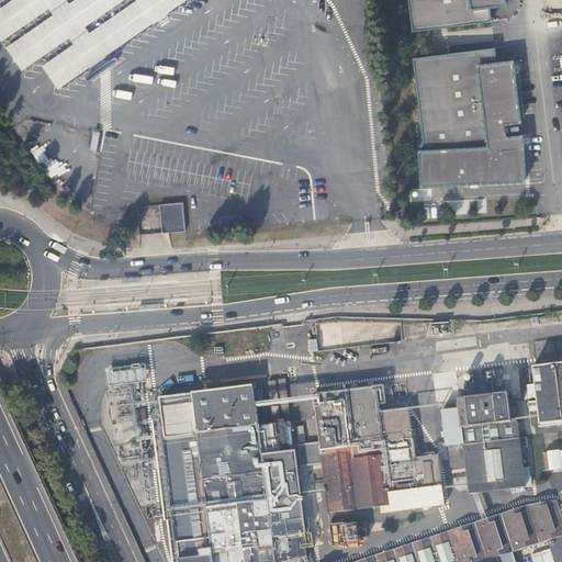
[(0,0),(0,40),(45,104),(194,0),(0,0)]
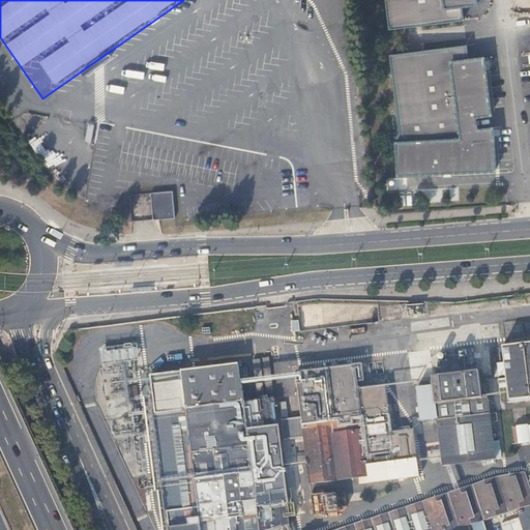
[(386,0),(390,29),(464,20),(463,5),(478,4),(477,0),(386,0)]
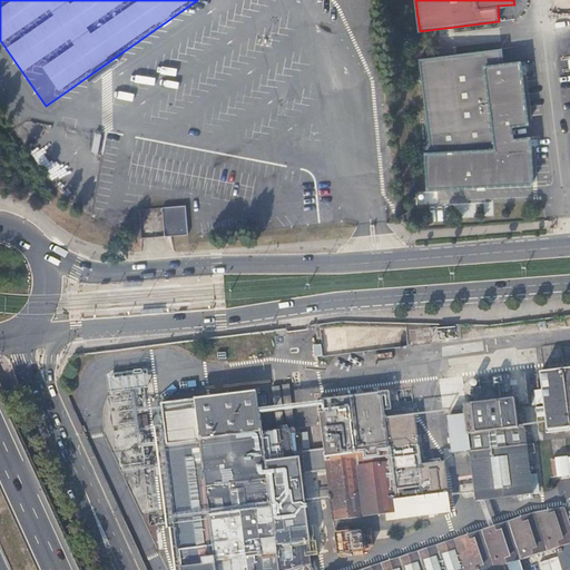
[(502,48),(420,59),(432,153),(426,153),(429,188),(533,183),(530,137),(513,139),(512,125),(529,123),(521,61),(504,64),(502,48)]
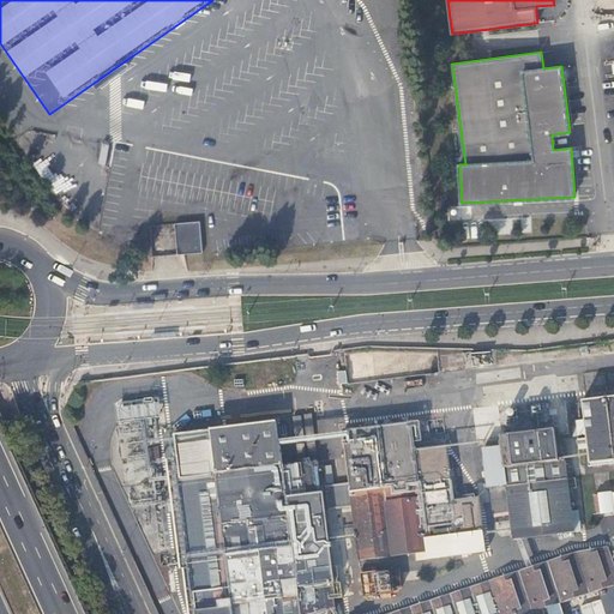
[(110,145),(102,143),(98,164),(106,166),(110,145)]
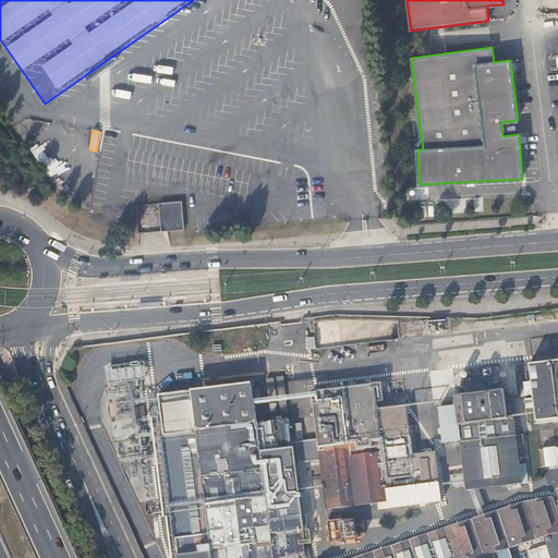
[(184,228),(183,201),(159,203),(161,229),(184,228)]
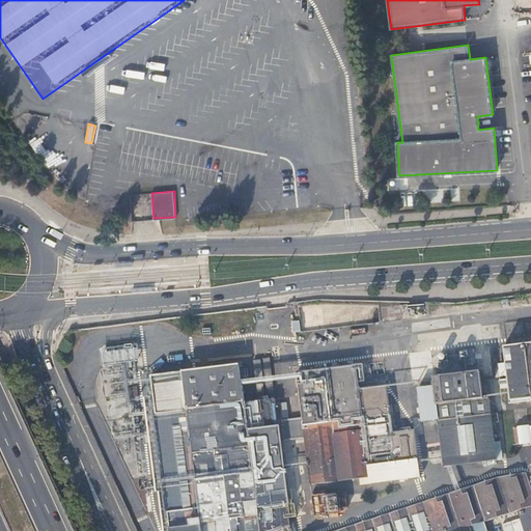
[(511,400),(530,397),(530,343),(505,346),(509,379),(510,388),(511,400)]
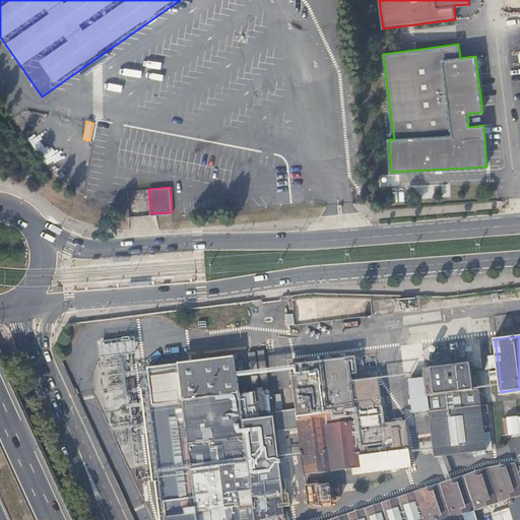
[(496,355),(489,356),(490,368),(497,368),(496,355)]
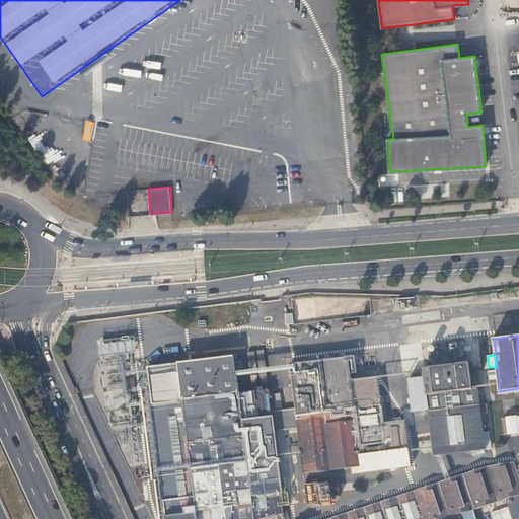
[(348,356),(292,363),(294,386),(296,411),(298,429),(302,472),(351,465),(352,473),(411,465),(404,421),(383,423),(383,420),(388,420),(387,401),(381,402),(378,376),(350,380),(348,356)]
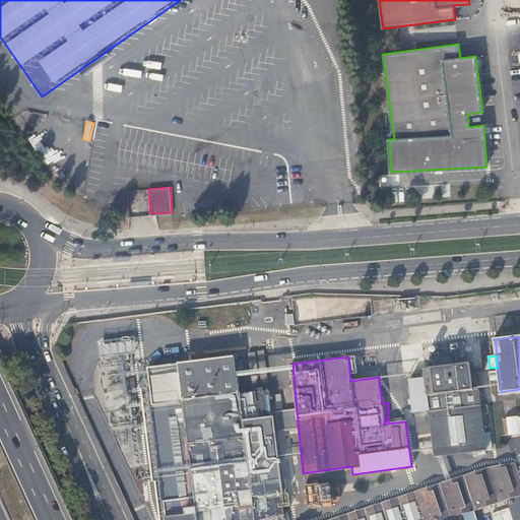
[(241,394),(240,391),(236,358),(182,364),(144,368),(149,405),(151,417),(149,418),(150,425),(154,424),(168,519),(266,519),(283,515),(273,433),(271,413),(269,391),(241,394)]
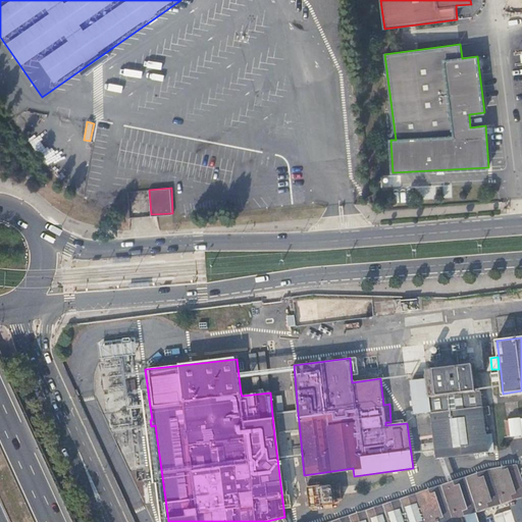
[(488,451),(486,432),(484,415),(491,415),(490,407),(483,407),(482,392),(476,392),(473,365),(428,370),(429,378),(433,412),(434,416),(435,432),(437,458),(476,454),(477,458),(488,454),(488,451)]
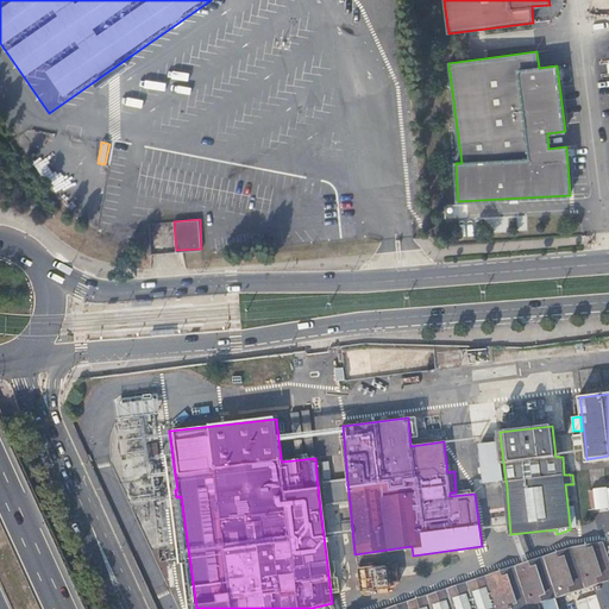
[(584,434),(573,435),(576,446),(585,445),(584,434)]
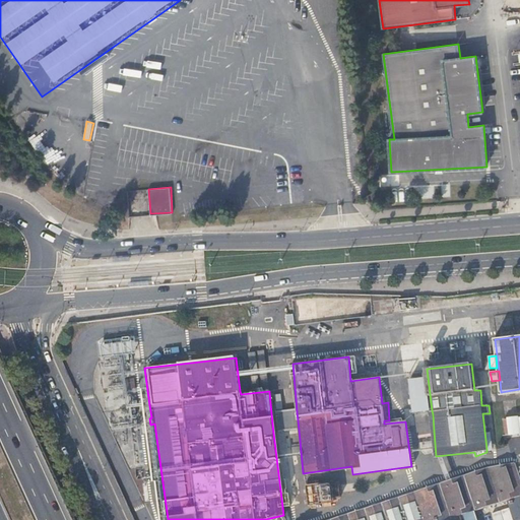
[(432,410),(428,377),(411,378),(414,412),(432,410)]
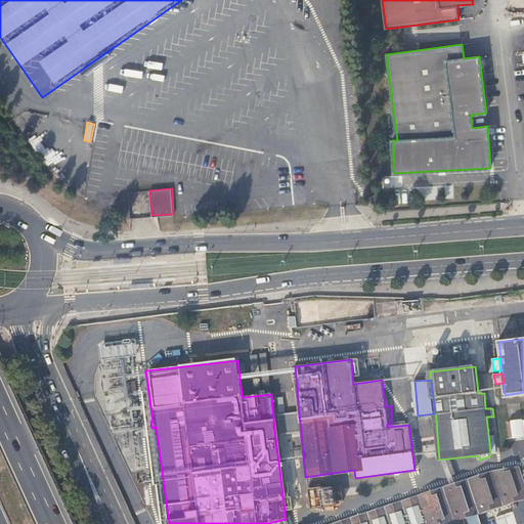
[(425,435),(437,434),(436,418),(423,419),(425,435)]
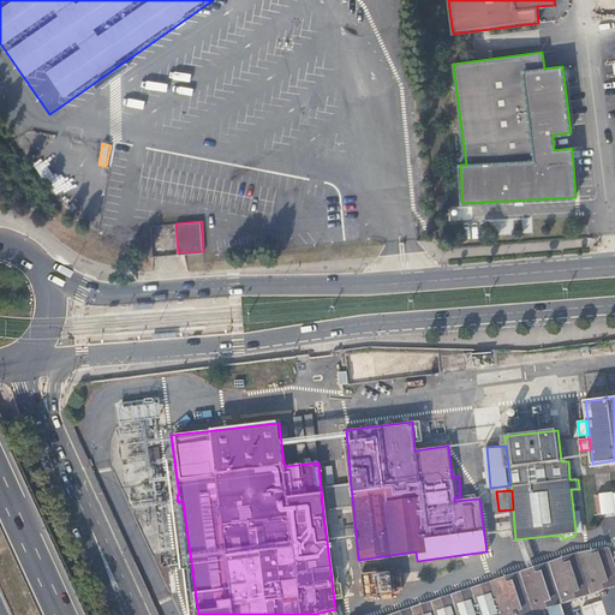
[(614,490),(595,494),(598,518),(614,514),(614,490)]
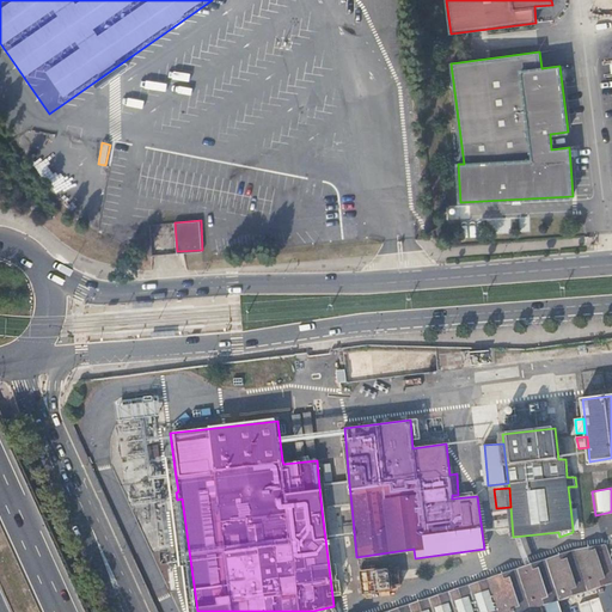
[(579,507),(570,507),(573,528),(581,528),(579,507)]
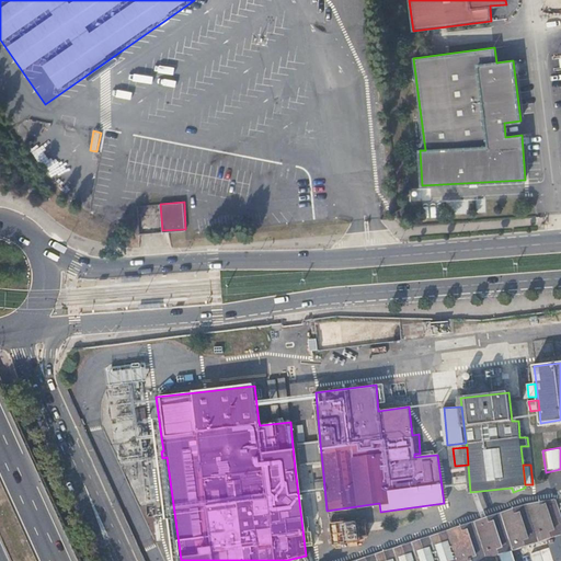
[(528,504),(356,560),(478,560),(560,534),(560,504),(557,506),(554,501),(528,504)]
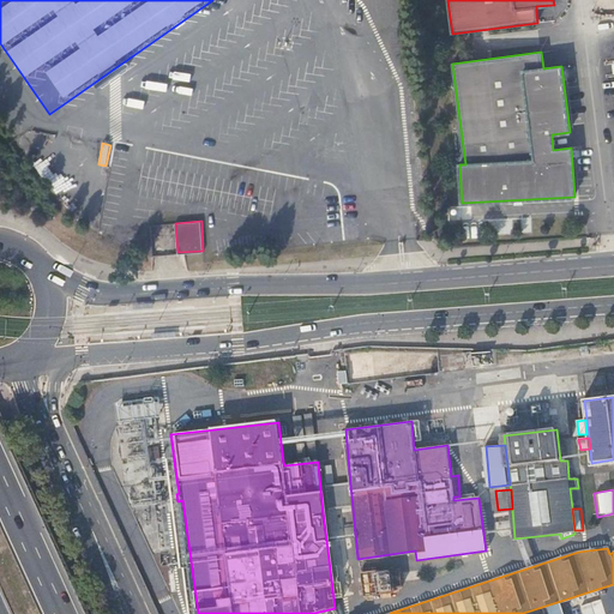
[(371,572),(371,567),(360,569),(363,601),(402,596),(399,571),(378,572),(371,572)]
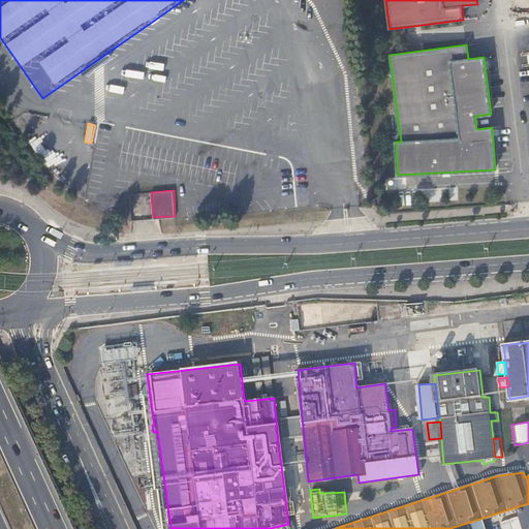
[(528,528),(528,503),(498,514),(502,528),(528,528)]
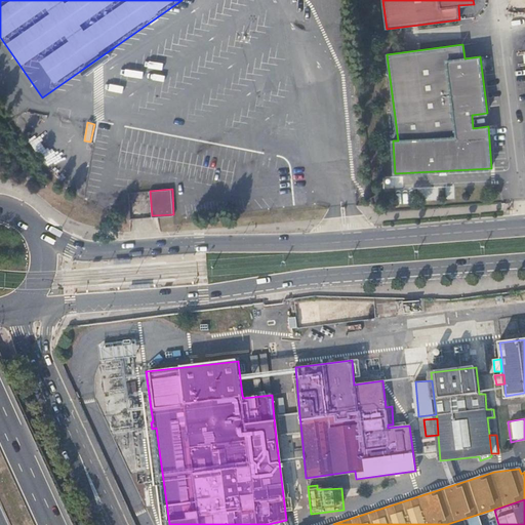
[(479,524),(477,516),(469,519),(470,524),(479,524)]
